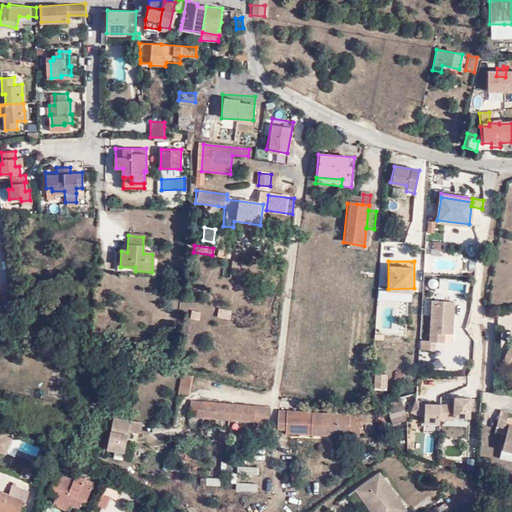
[(411,300),(412,290),(393,289),(392,299),(411,300)]
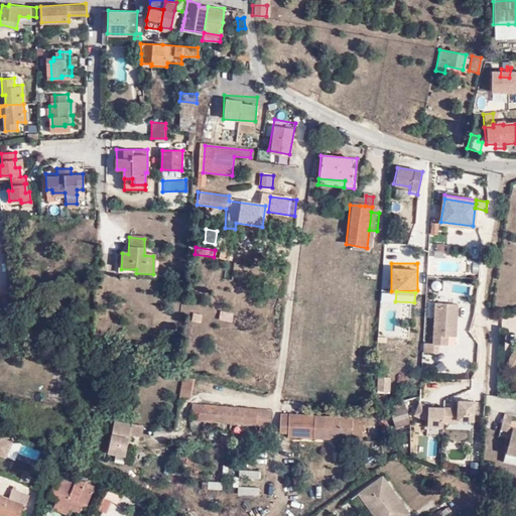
[(457,338),(458,304),(435,303),(433,344),(424,343),(423,353),(439,354),(439,346),(449,346),(456,346),(457,338)]
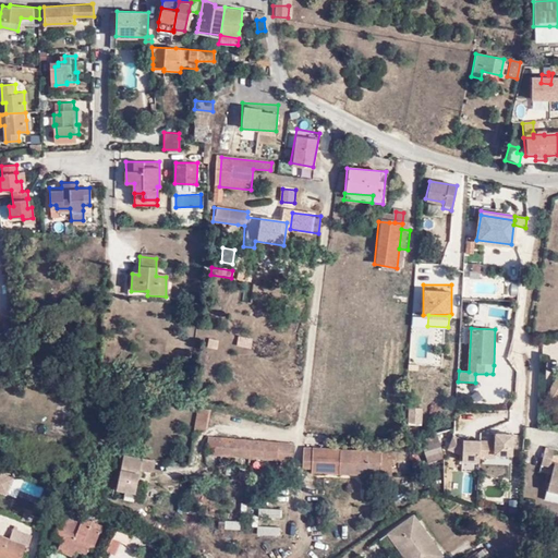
[(246,341),(234,339),(234,348),(246,350),(246,341)]
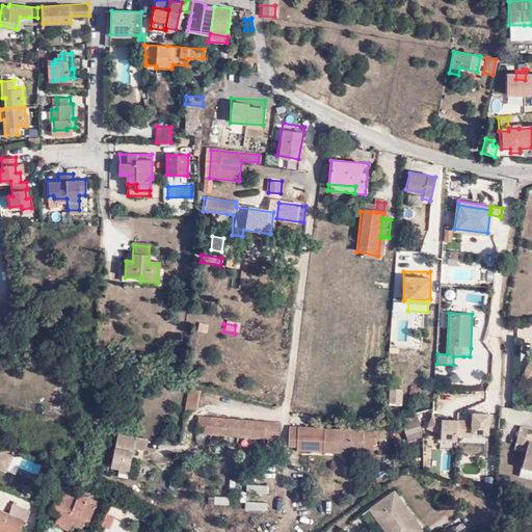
[(208,328),(198,326),(197,334),(207,336),(208,328)]
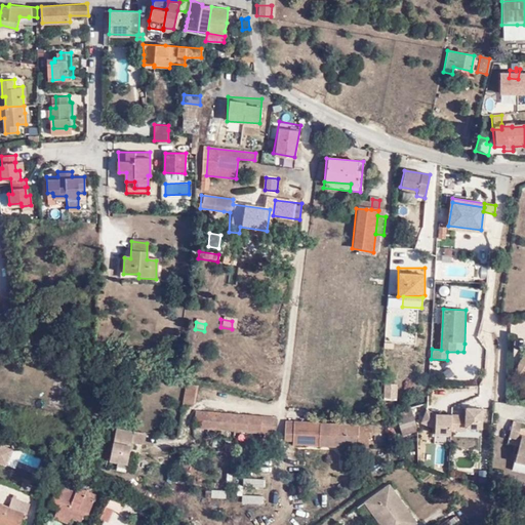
[(193,405),(195,387),(184,385),(183,404),(193,405)]
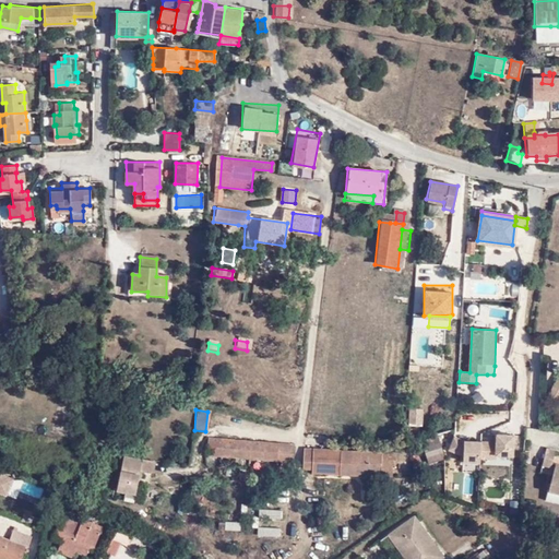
[(413,415),(404,414),(404,426),(413,426),(413,415)]
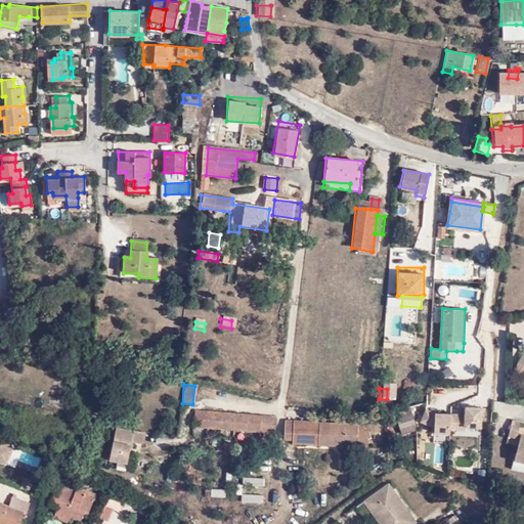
[(464,407),(423,406),(422,423),(435,423),(434,440),(449,441),(450,425),(481,426),(482,401),(464,400),(464,407)]
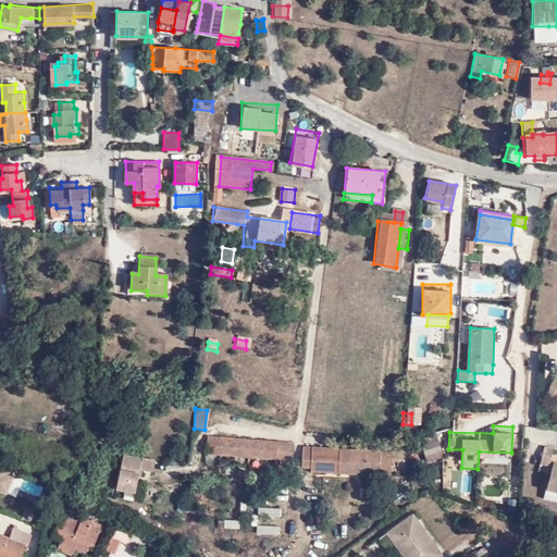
[(436,430),(419,435),(426,458),(443,454),(436,430)]
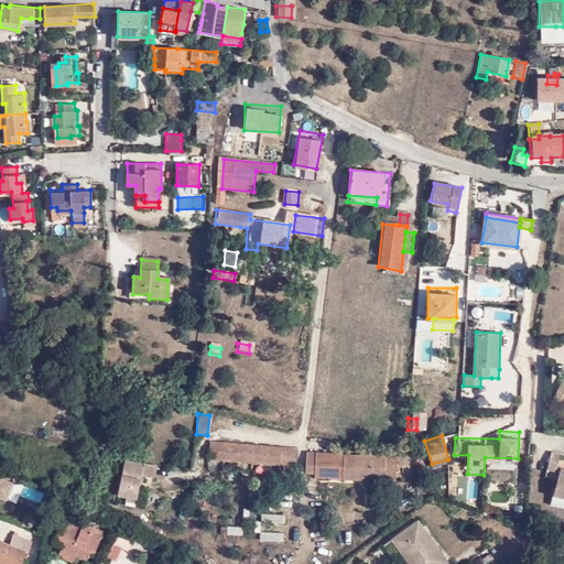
[(285,467),(294,467),(296,447),(210,447),(210,463),(285,464),(285,467)]
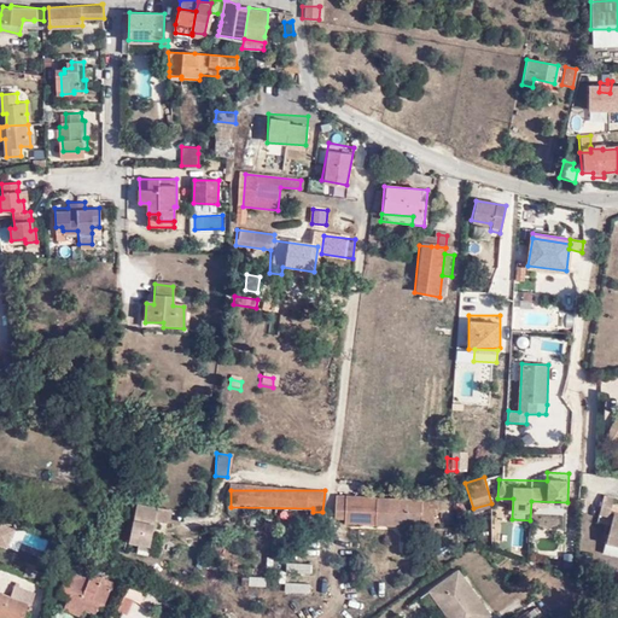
[(602,511),(612,513),(616,494),(605,493),(602,511)]
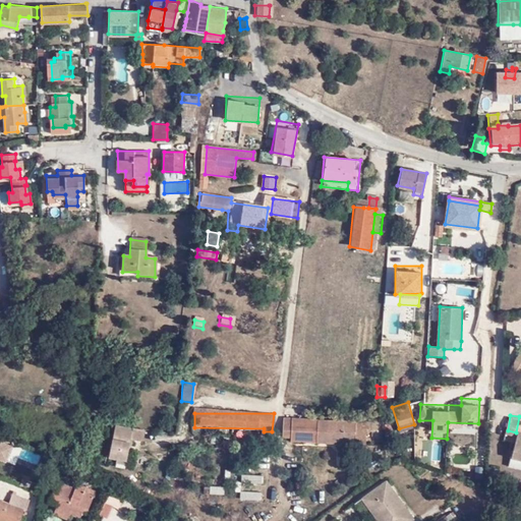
[(365,443),(366,425),(360,424),(360,420),(291,418),(291,422),(290,435),(290,440),(365,443)]
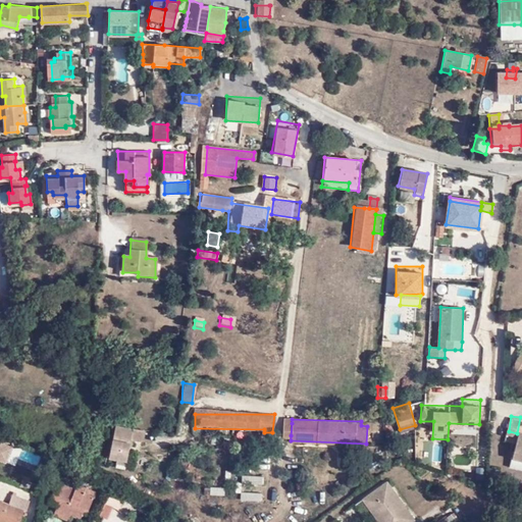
[(279,435),(291,435),(292,423),(280,422),(279,435)]
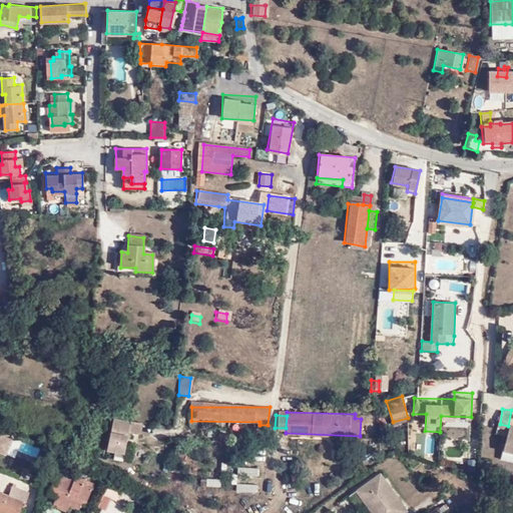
[(126,451),(131,420),(119,418),(113,416),(108,448),(115,450),(126,451)]
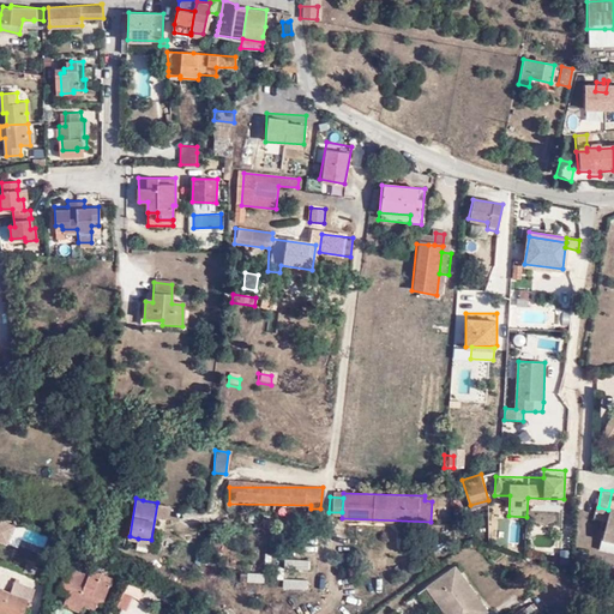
[(319,515),(305,513),(304,529),(317,530),(319,515)]
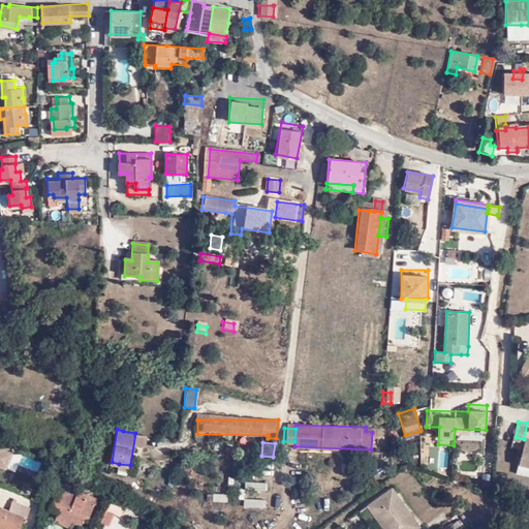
[(11,453),(0,447),(0,466),(6,469),(12,453),(11,453)]
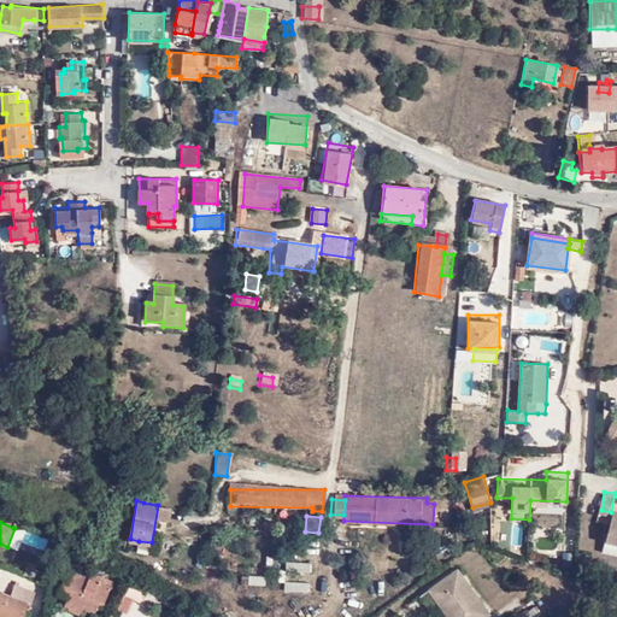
[(616,541),(607,539),(604,551),(616,554),(616,541)]
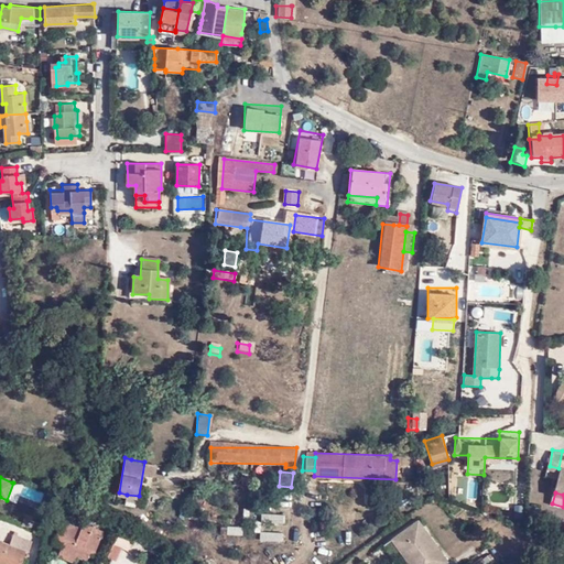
[(261,511),(261,520),(284,521),(285,512),(261,511)]
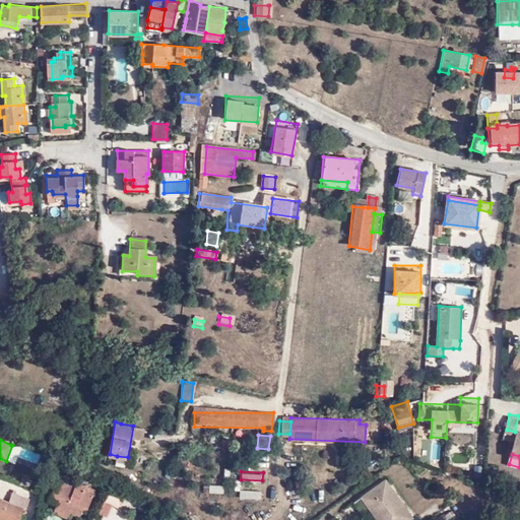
[(17,483),(35,490),(37,481),(20,475),(17,483)]
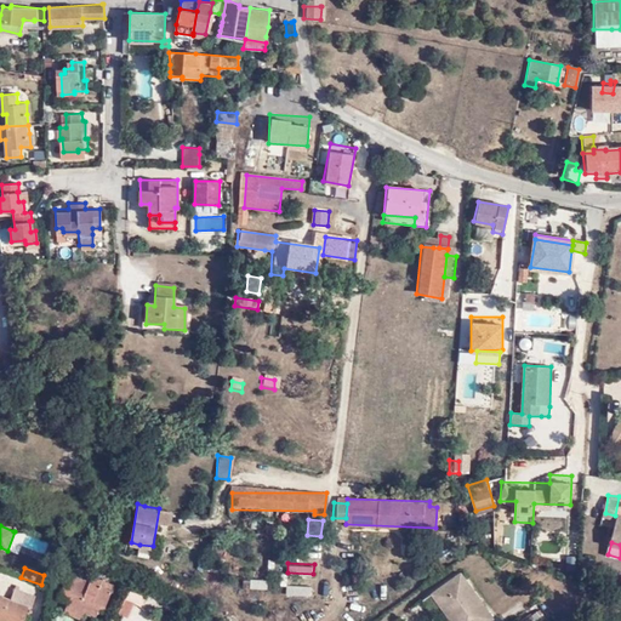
[(56,597),(66,602),(85,610),(93,614),(97,605),(100,602),(103,603),(113,581),(90,573),(87,577),(69,570),(66,580),(63,579),(56,597)]
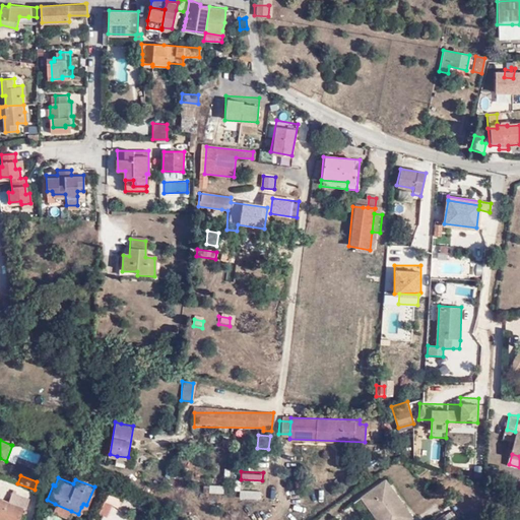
[(365,495),(381,519),(387,516),(390,519),(409,519),(415,516),(389,477),(365,495)]
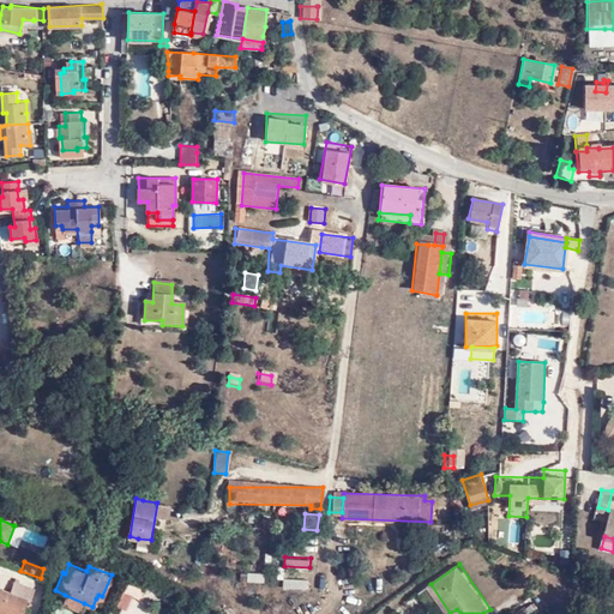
[(264,582),(264,571),(247,571),(247,582),(264,582)]
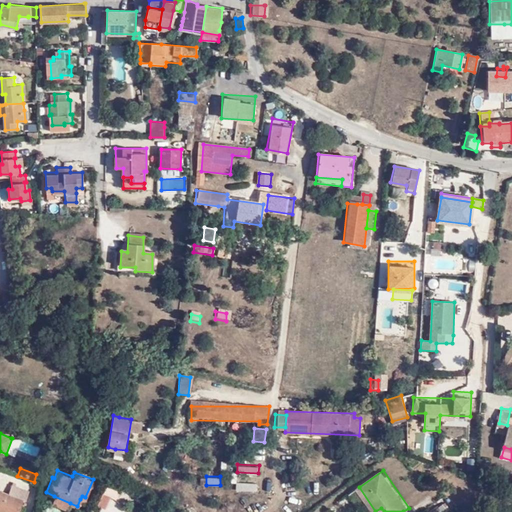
[(27,488),(29,483),(13,477),(8,493),(0,490),(0,511),(19,511),(28,489),(27,488)]
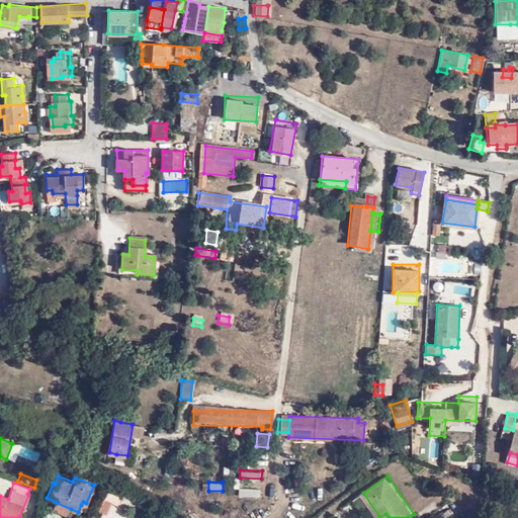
[(239,487),(239,497),(259,497),(259,487),(239,487)]
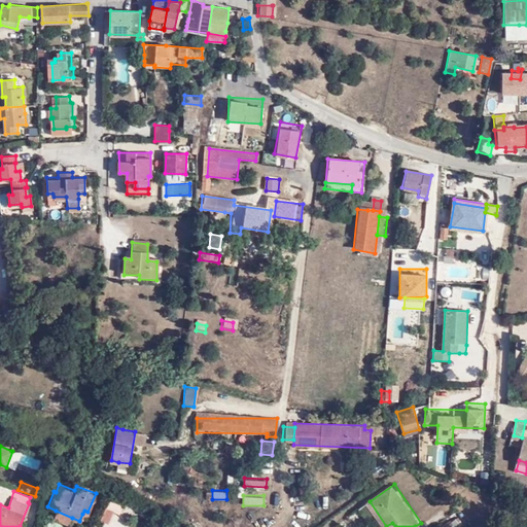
[(105,504),(99,519),(109,523),(114,507),(105,504)]
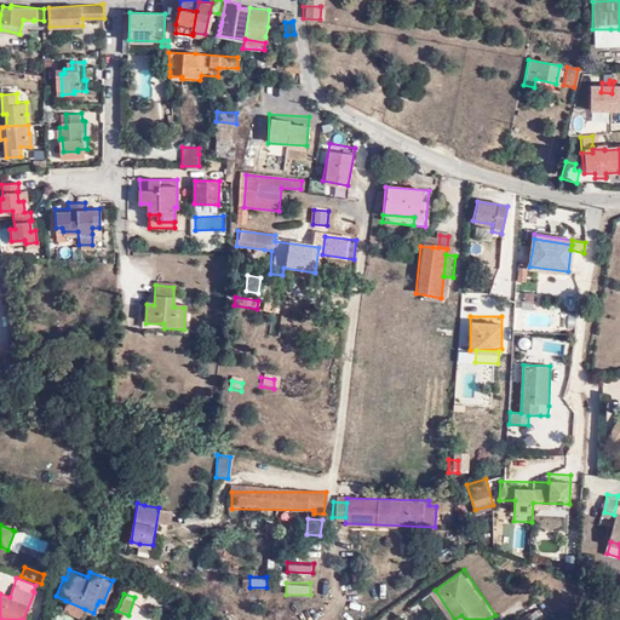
[(85,609),(65,601),(63,607),(82,615),(85,609)]
